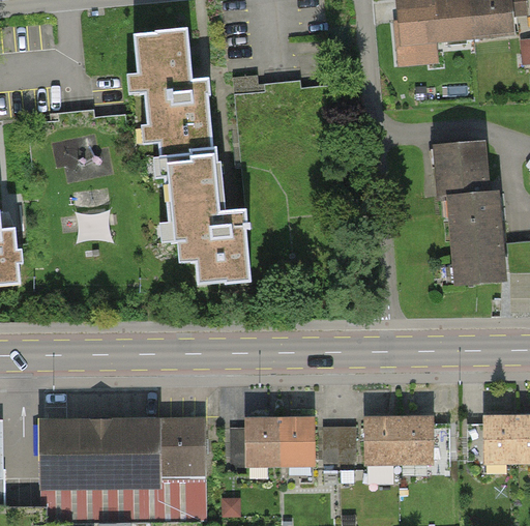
[(401,0),(405,46),(516,35),(511,0),(401,0)]
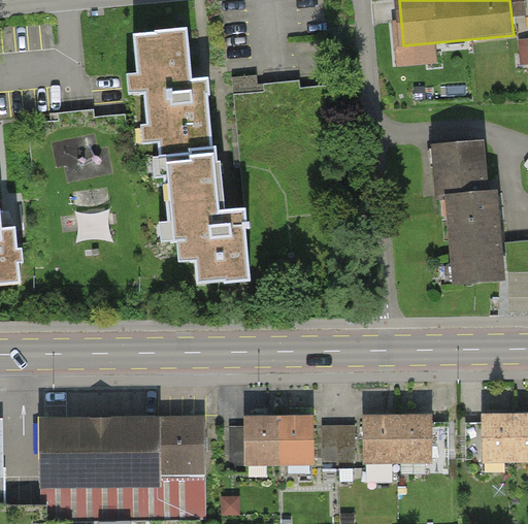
[(188,29),(137,33),(140,70),(134,71),(136,91),(146,90),(152,149),(162,149),(217,143),(210,73),(191,75),(188,29)]
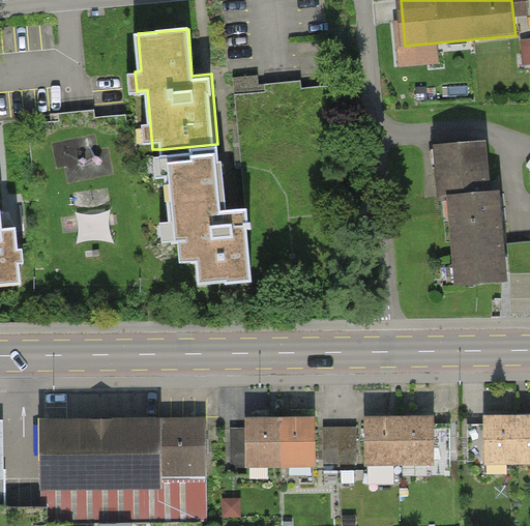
[(439,192),(446,191),(491,186),(484,137),(433,143),(439,192)]
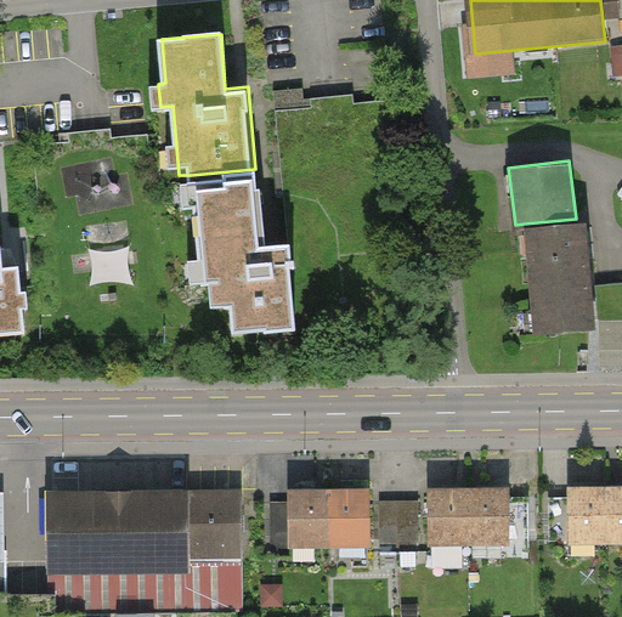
[(261,247),(255,169),(191,175),(199,282),(213,281),(215,307),(231,305),(233,335),(295,329),(288,244),(261,247)]
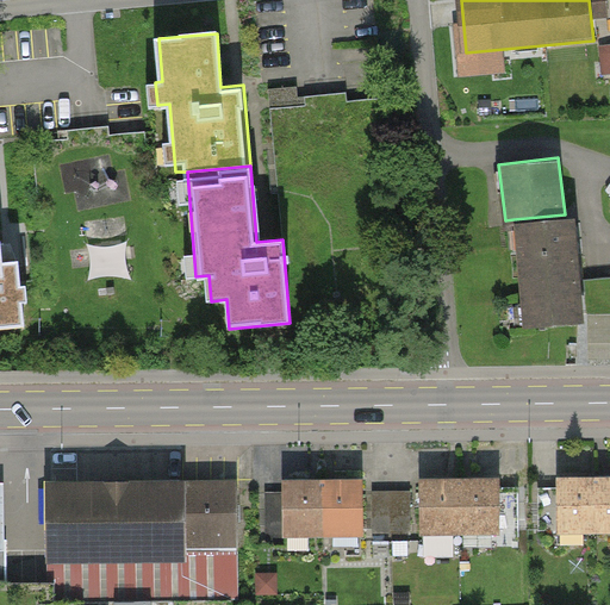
[(514,219),(526,326),(586,319),(573,213),(565,214),(514,219)]
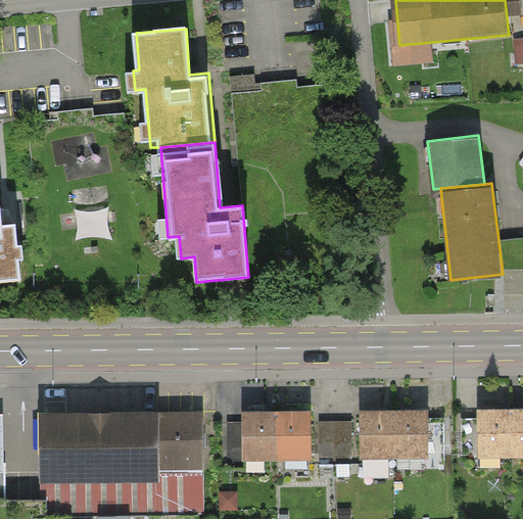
[(0,283),(20,282),(14,208),(0,209),(0,283)]
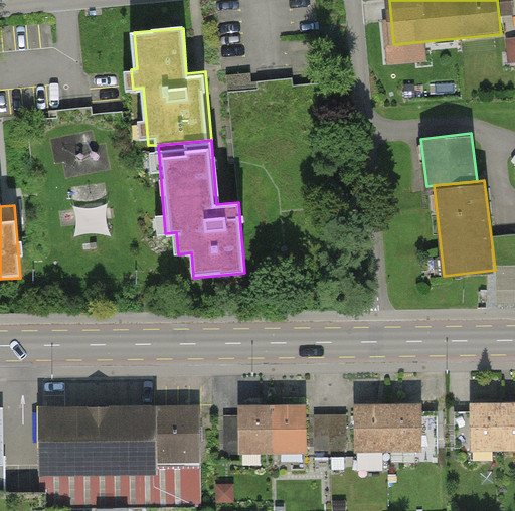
[(514,402),(489,403),(469,403),(469,444),(514,443),(514,402)]
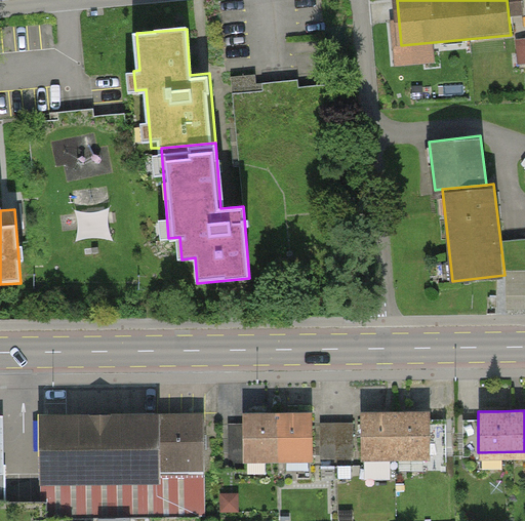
[(357,454),(357,412),(317,413),(318,454),(357,454)]
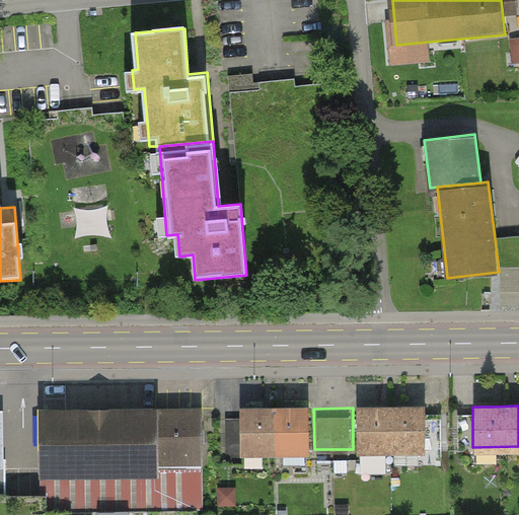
[(377,409),(357,409),(357,449),(425,449),(425,409),(411,409),(377,409)]
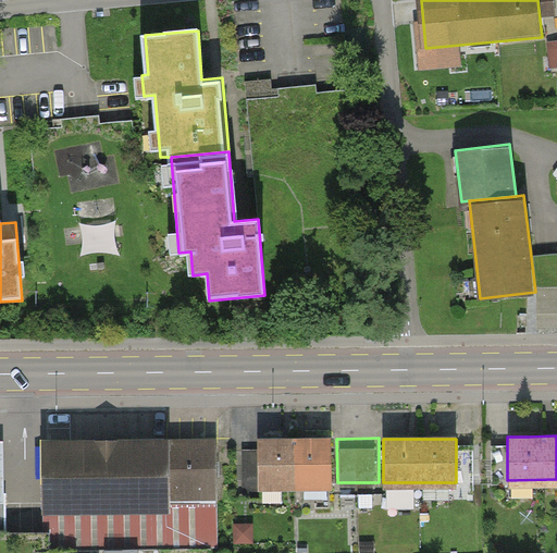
[(277,440),(257,440),(257,483),(330,483),(330,440),(314,440),(277,440)]
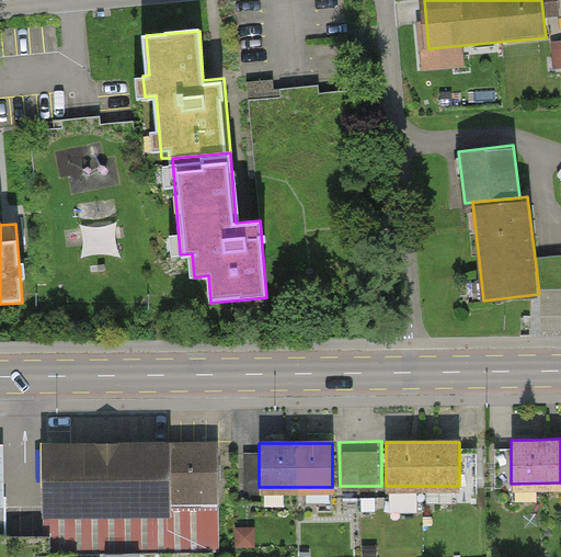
[(215,552),(214,445),(41,447),(43,554),(215,552)]
